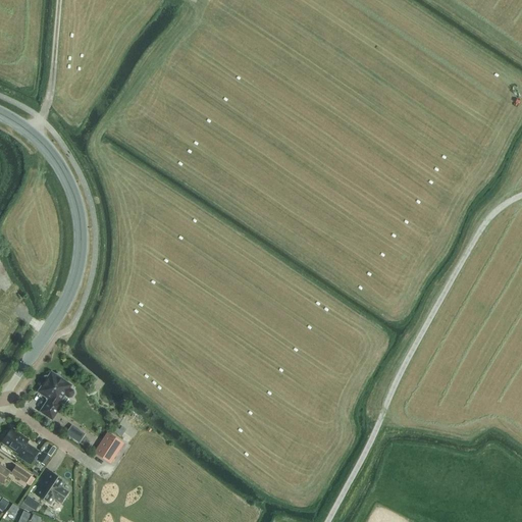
[(62,405),(58,403),(63,396),(68,399),(71,398),(74,394),(74,390),(69,387),(70,385),(60,379),(59,374),(54,375),(51,373),(50,376),(45,377),(46,381),(39,392),(47,398),(46,399),(47,401),(48,402),(42,412),(52,419),(62,405)]
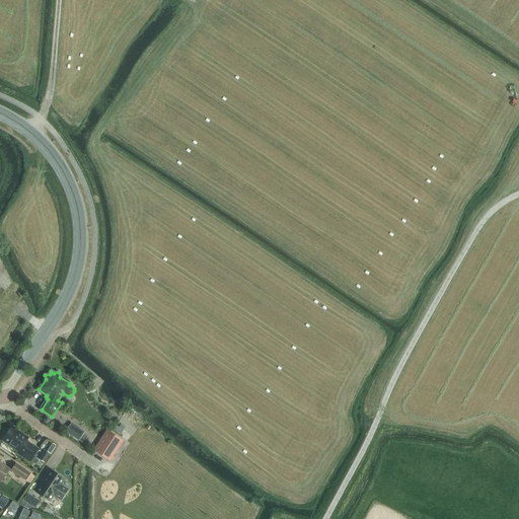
[(78,440),(83,433),(84,431),(71,423),(65,432),(78,440)]
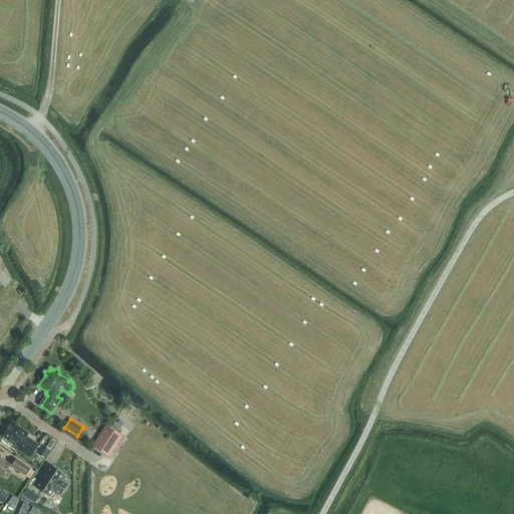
[(17,449),(29,457),(38,445),(26,437),(28,434),(11,422),(8,426),(6,427),(4,430),(4,433),(2,436),(18,447),(17,449)]
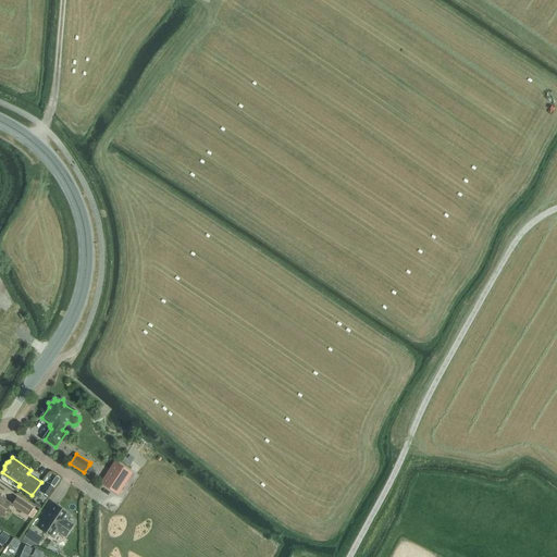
[(102,483),(118,493),(131,473),(114,463),(102,483)]
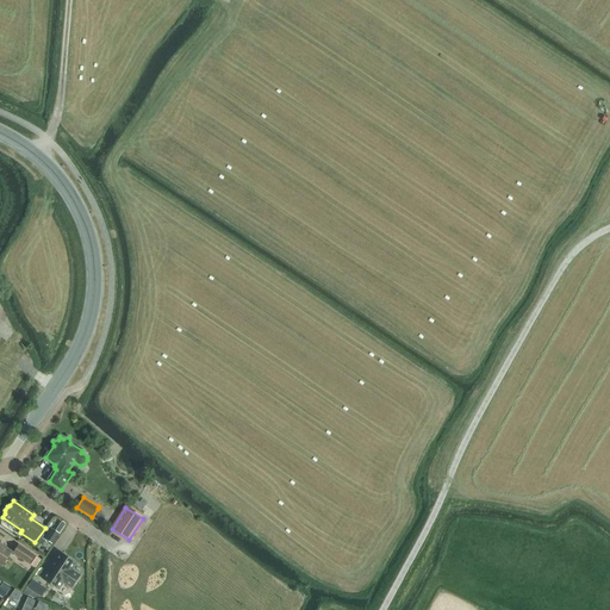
[(95,520),(105,527),(110,530),(112,527),(107,524),(111,520),(101,512),(95,520)]
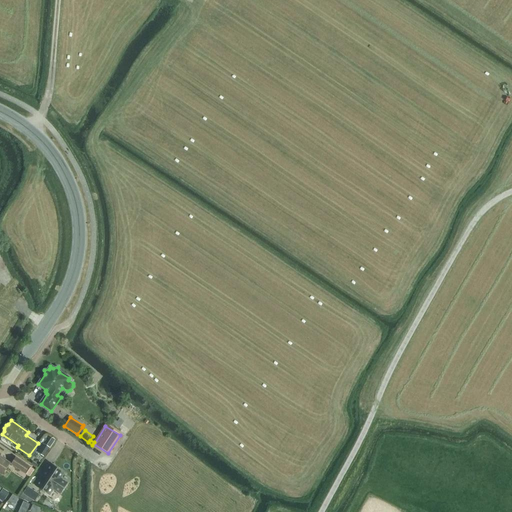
[(48,435),(44,442),(51,446),(55,439),(48,435)]
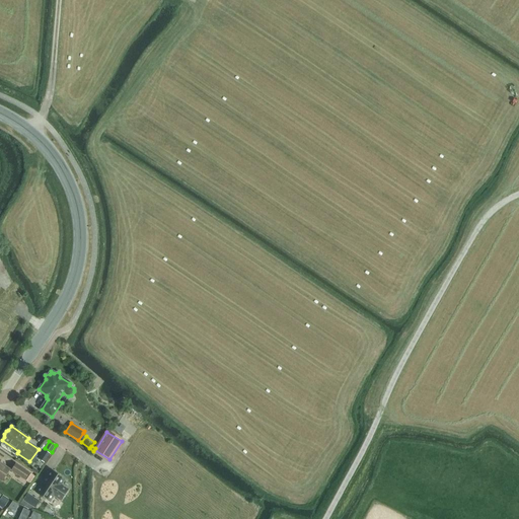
[(45,450),(39,458),(44,462),(50,454),(47,452),(45,450)]
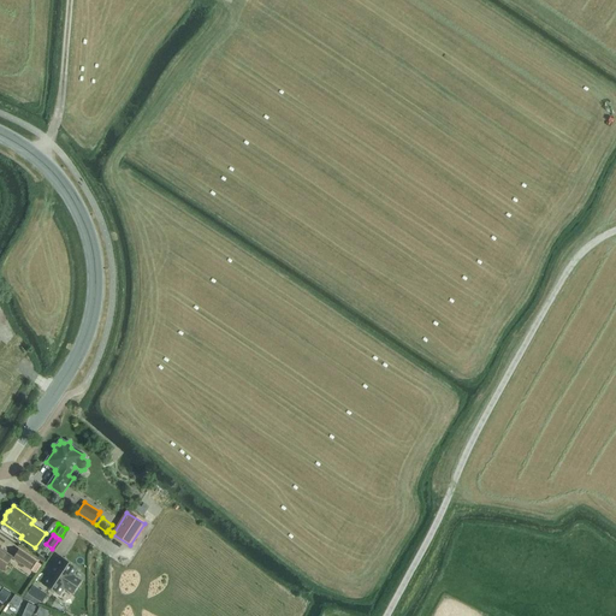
[(0,549),(0,569),(3,572),(12,557),(0,549)]
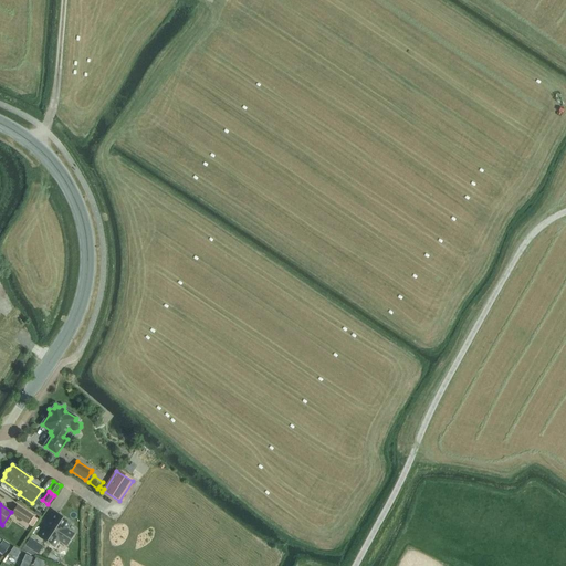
[(27,523),(32,515),(17,506),(12,513),(27,523)]
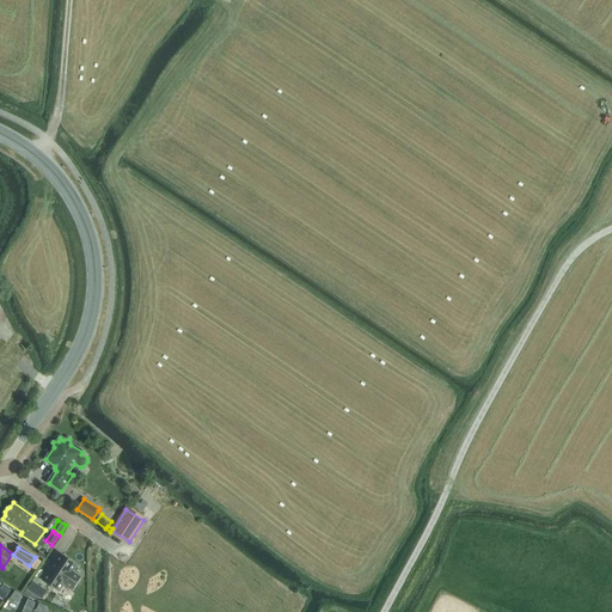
[(36,555),(43,560),(48,552),(41,548),(36,555)]
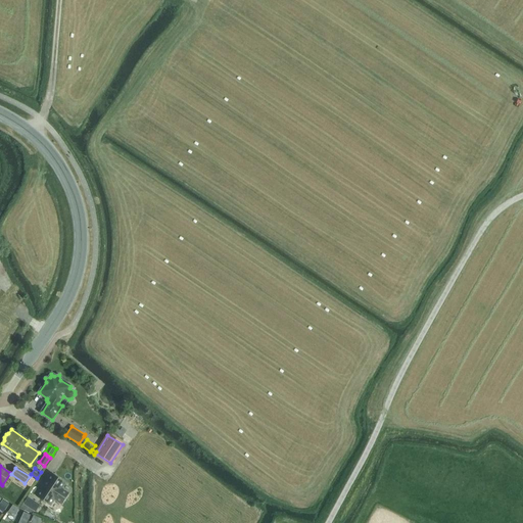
[(36,495),(50,506),(54,500),(61,504),(68,493),(61,488),(65,483),(50,474),(36,495)]
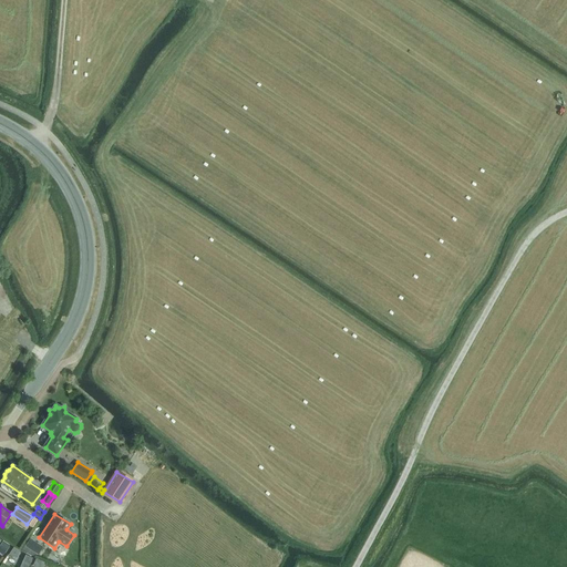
[(38,519),(33,517),(28,525),(32,528),(38,519)]
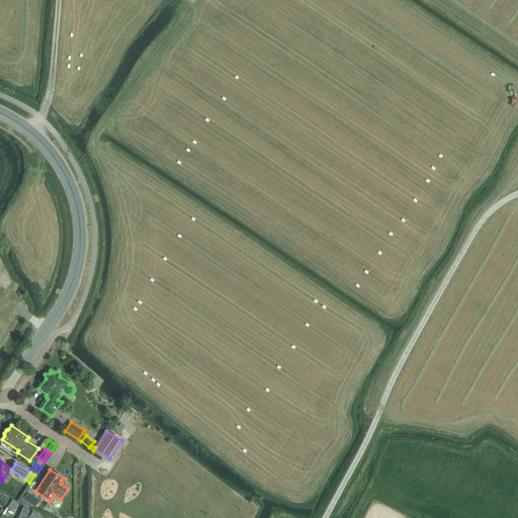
[(34,507),(39,500),(28,492),(23,499),(34,507)]
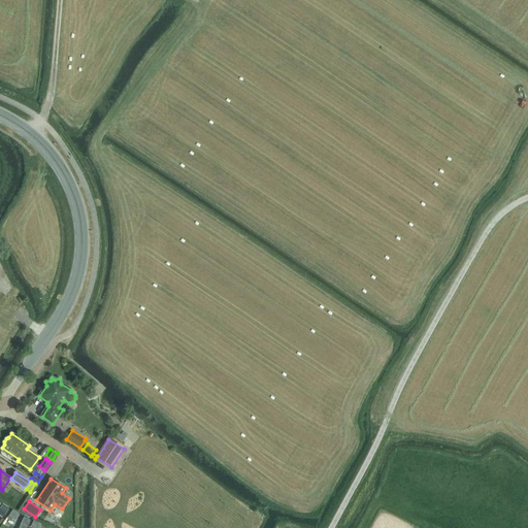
[(0,502),(0,510),(1,512),(0,513),(0,514),(3,517),(9,508),(0,502)]
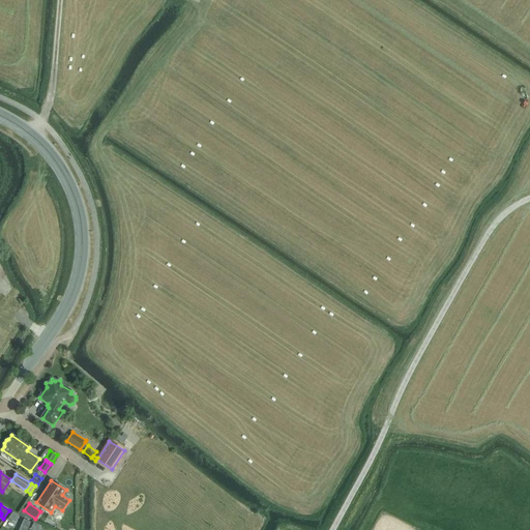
[(24,519),(19,529),(27,529),(31,522),(24,519)]
